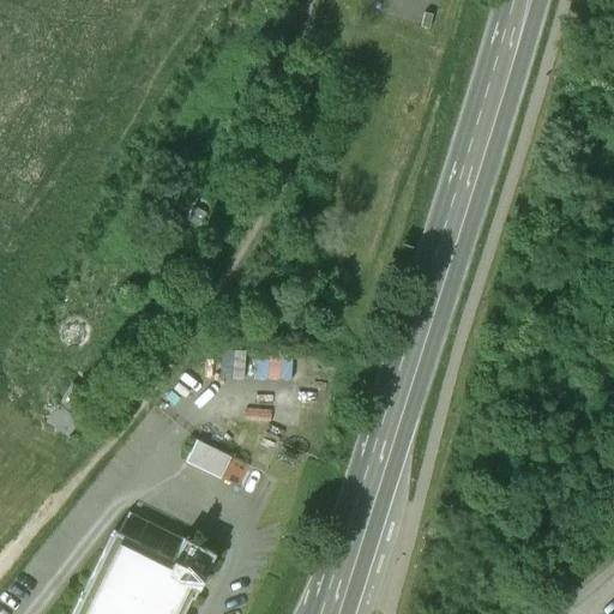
[(204,214),(193,208),(187,218),(198,224),(204,214)]
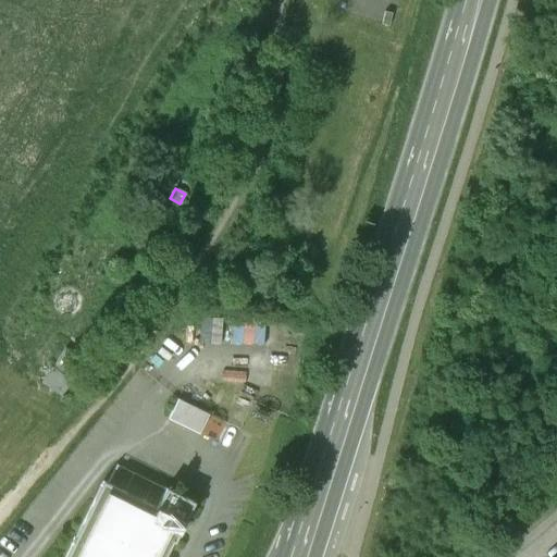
[(75,354),(65,347),(52,368),(63,374),(75,356),(75,354)]
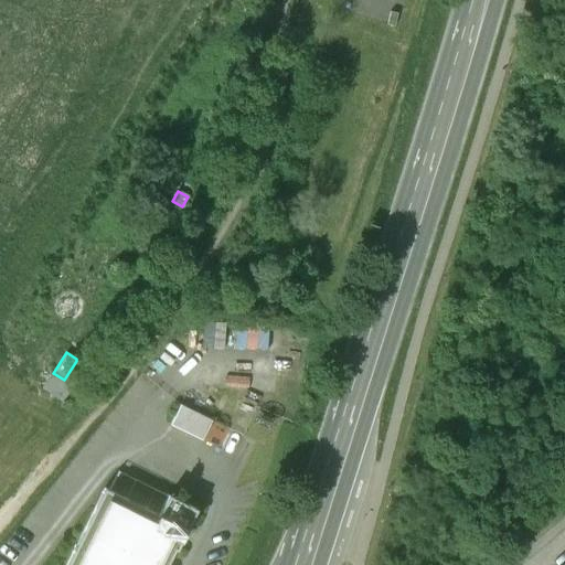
[(76,361),(64,380),(73,386),(85,366),(76,361)]
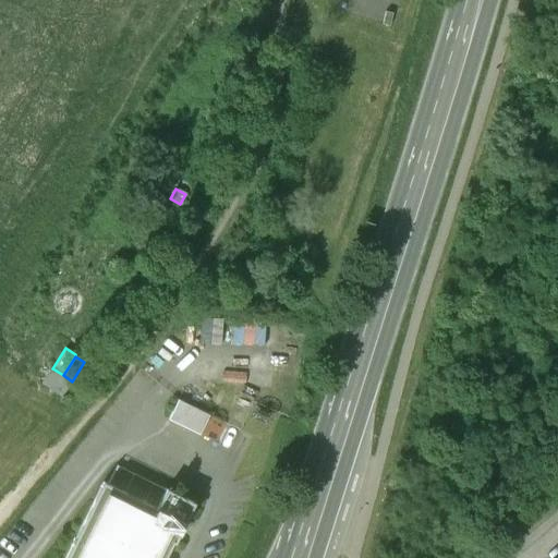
[(52,368),(51,368),(41,383),(61,396),(71,381),(52,368)]
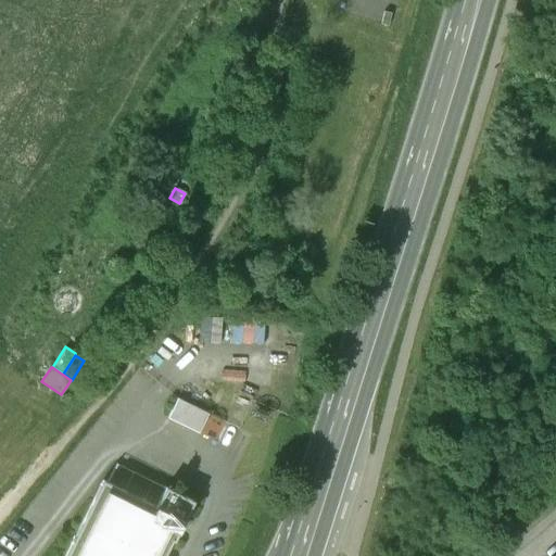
[(209,414),(177,399),(167,418),(199,433),(209,414)]
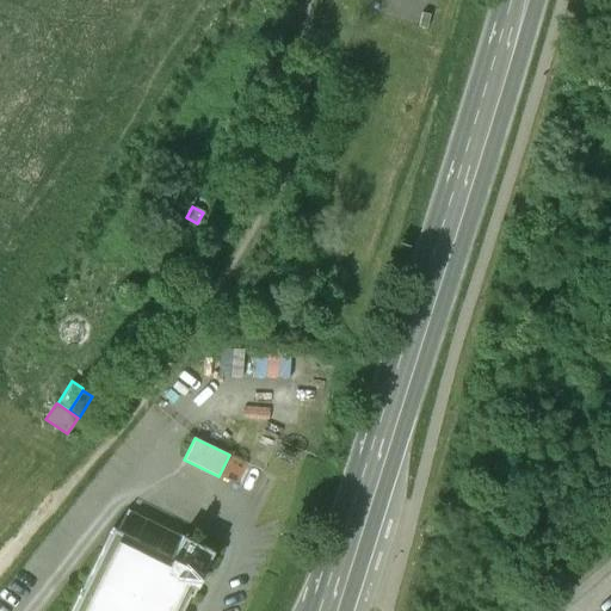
[(171,557),(112,528),(72,610),(180,610),(189,594),(191,596),(213,550),(181,535),(171,557)]
